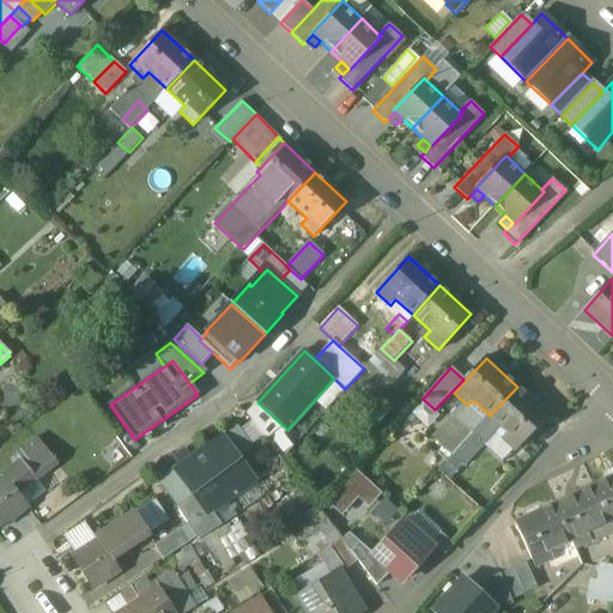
[(550,418),(517,387),(490,416),(508,434),(503,439),(516,453),(550,418)]
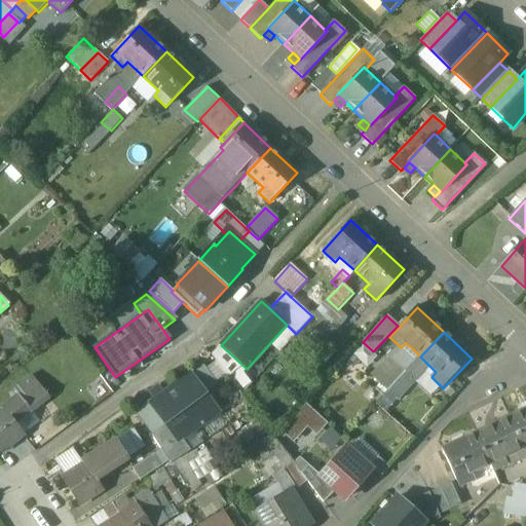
[(411,347),(397,363),(406,372),(420,357),(411,347)]
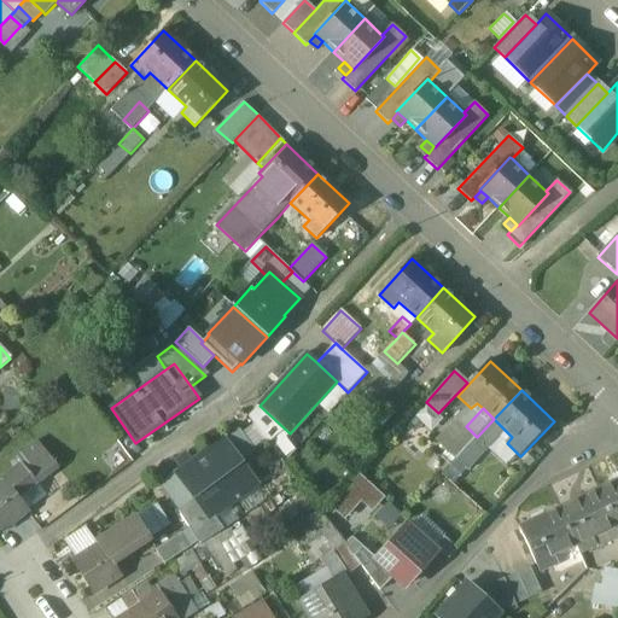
[(512,437),(494,419),(477,437),(489,448),(490,448),(500,437),(507,443),(512,437)]
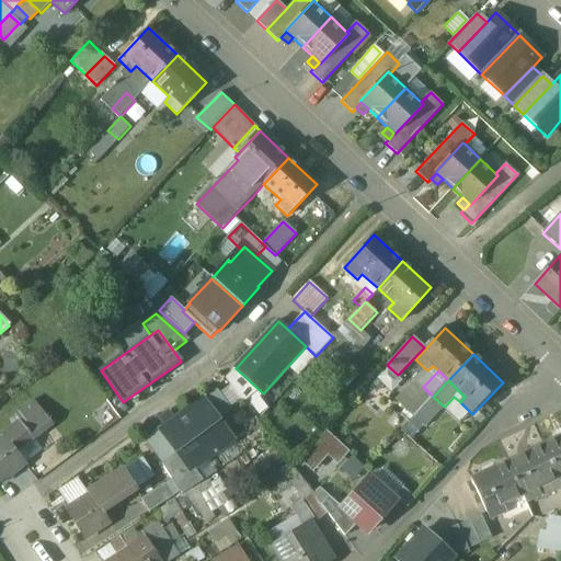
[(433,397),(423,387),(403,408),(414,418),(433,397)]
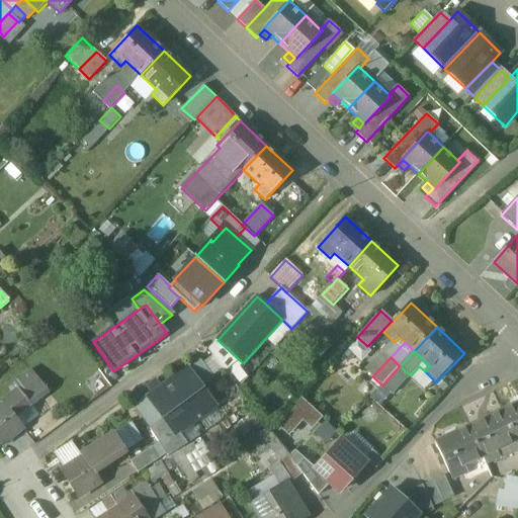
[(200,360),(188,369),(202,387),(214,378),(200,360)]
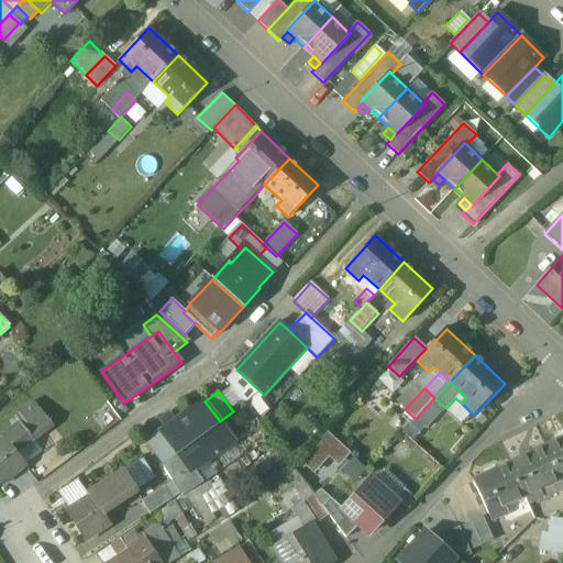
[(445,408),(434,398),(416,419),(426,429),(445,408)]
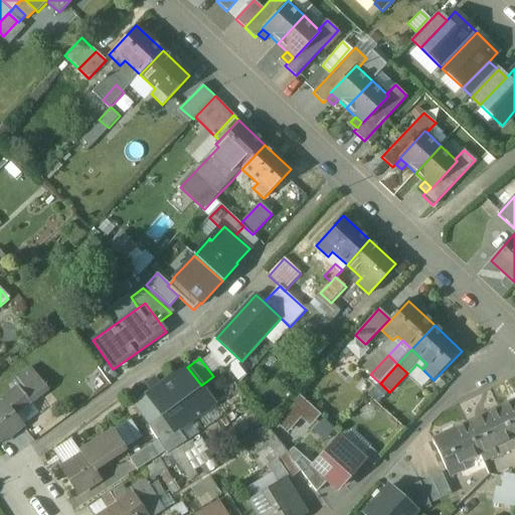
[(31,367),(13,381),(18,387),(18,386),(31,403),(48,389),(31,367)]
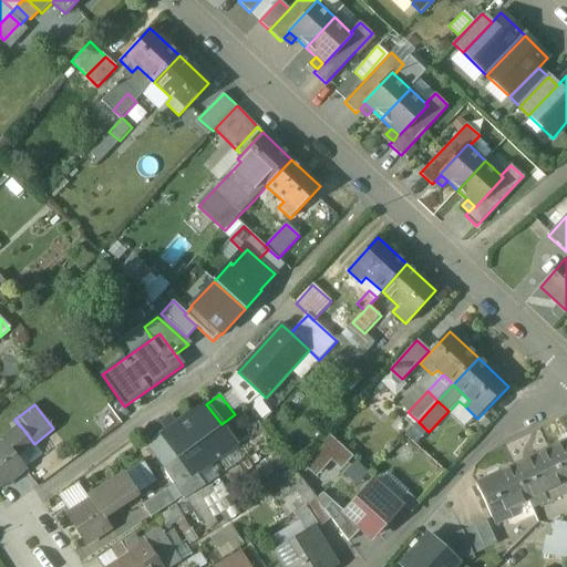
[(222,424),(206,404),(162,437),(178,459),(192,476),(196,473),(236,444),(222,424)]
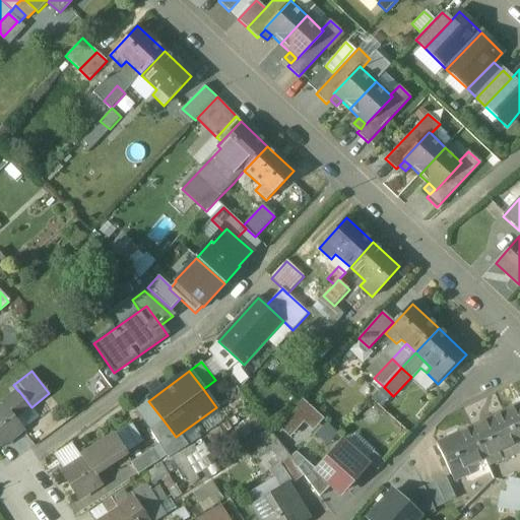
[(18,391),(1,404),(2,406),(0,408),(0,443),(2,447),(22,431),(15,420),(31,407),(18,390),(18,391)]
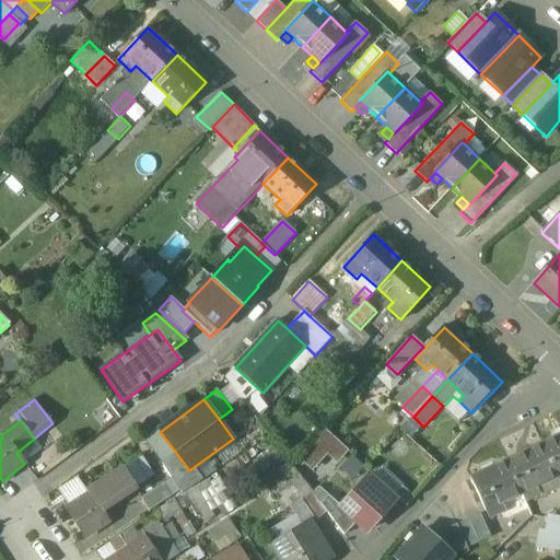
[(325,431),(300,459),(313,470),(326,454),(337,464),(348,451),(325,431)]
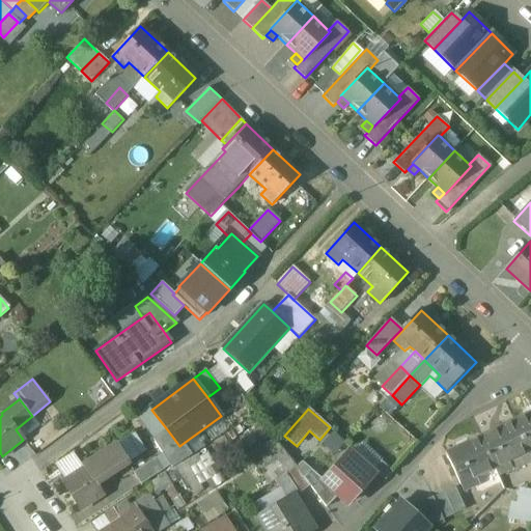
[(530,413),(514,421),(529,452),(530,451),(530,413)]
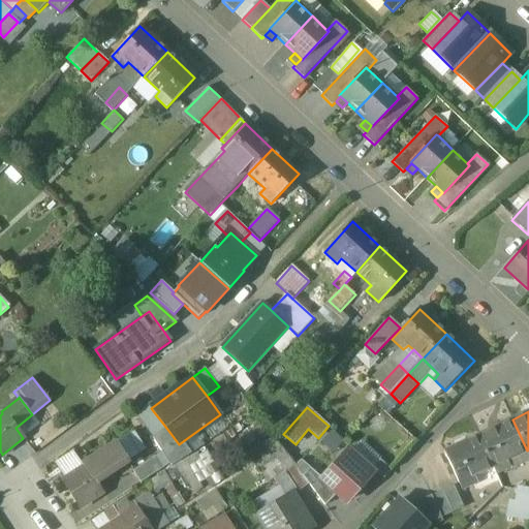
[(512,419),(478,436),(493,467),(496,473),(509,467),(510,466),(507,460),(527,450),(512,419)]
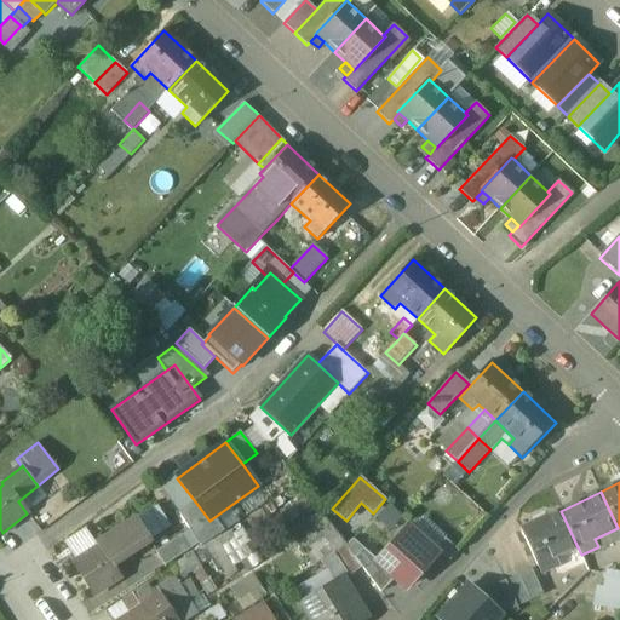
[(195,501),(179,512),(190,530),(199,543),(201,546),(223,532),(214,517),(210,521),(195,501)]
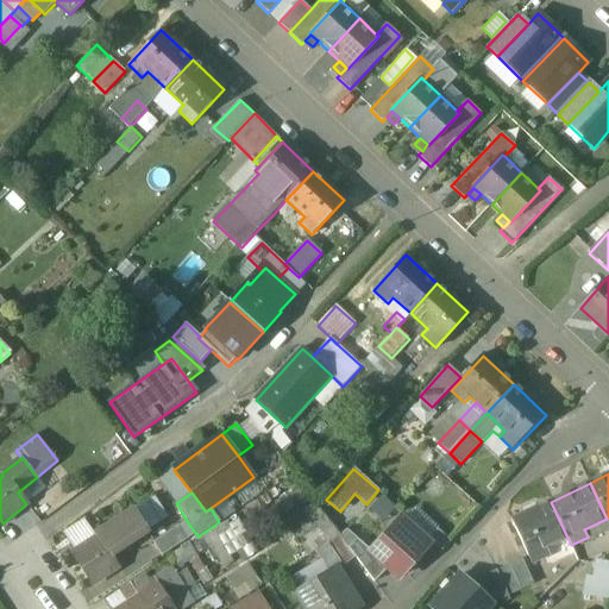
[(168,518),(155,497),(133,510),(146,532),(168,518)]
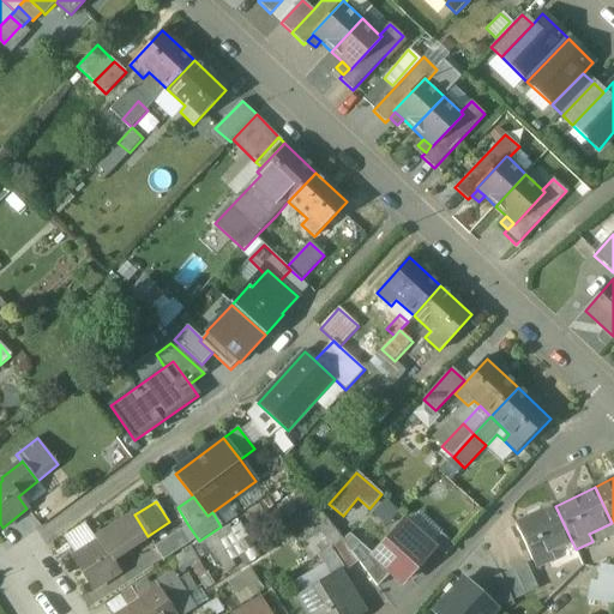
[(555,506),(517,524),(536,567),(554,560),(551,552),(572,542),(555,506)]
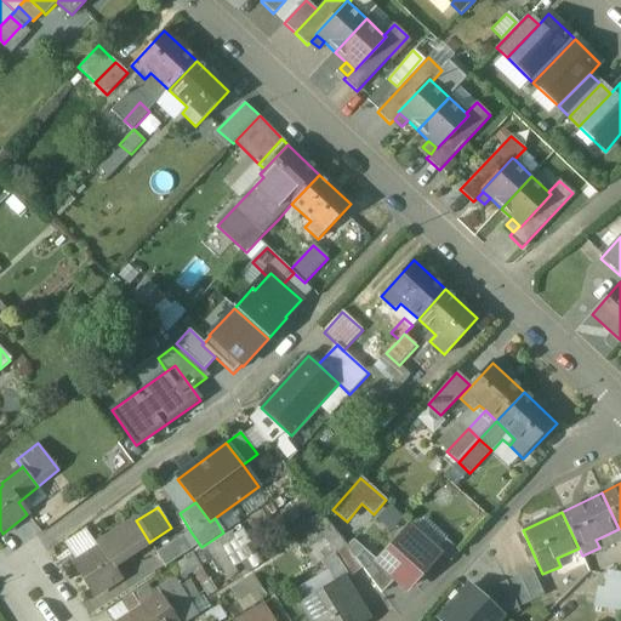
[(320,562),(343,542),(320,514),(297,533),(320,562)]
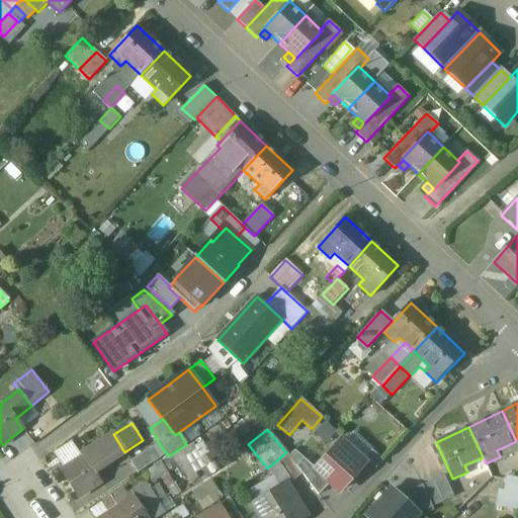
[(113,434),(81,455),(82,457),(62,470),(79,497),(101,483),(94,472),(124,452),(113,434)]
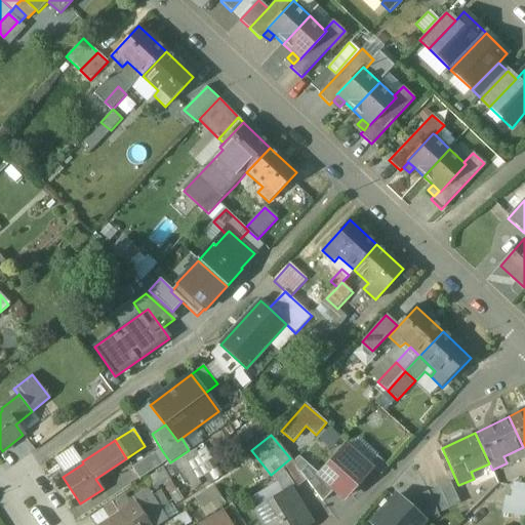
[(320,475),(319,476),(334,490),(344,498),(371,468),(347,445),(320,475)]
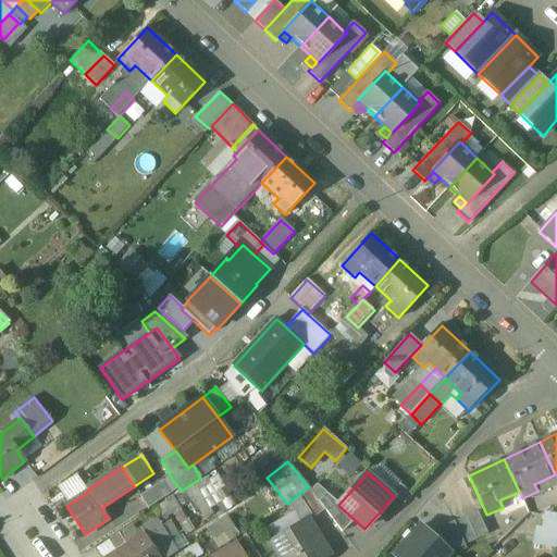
[(556,480),(555,474),(534,484),(537,491),(536,492),(537,494),(556,483),(556,480)]
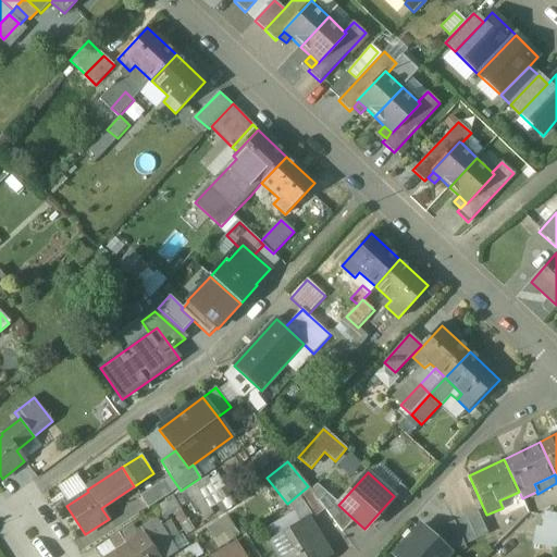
[(171,477),(140,496),(148,508),(178,487),(171,477)]
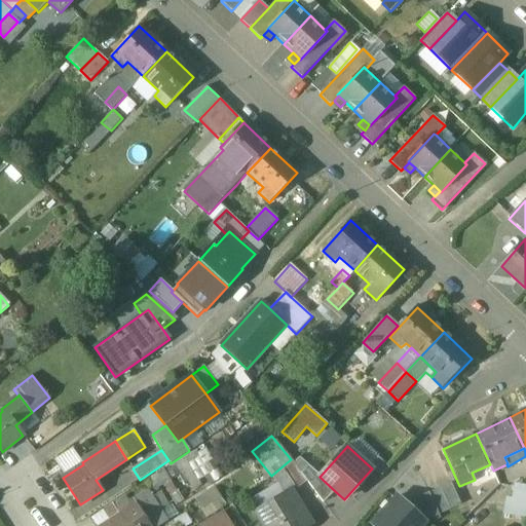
[(293,463),(284,470),(298,489),(306,482),(293,463)]
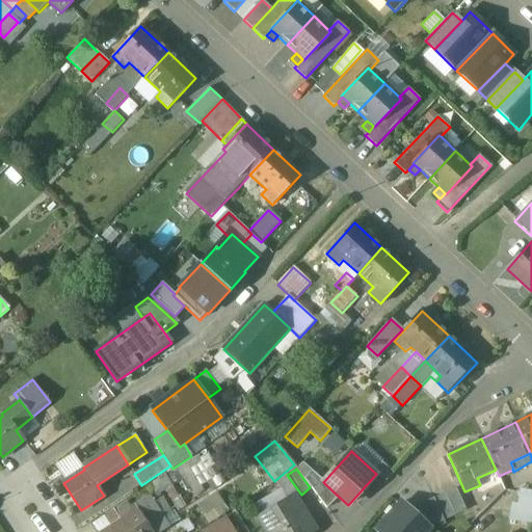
[(324,481),(312,471),(304,479),(327,508),(339,497),(323,482),(324,481)]
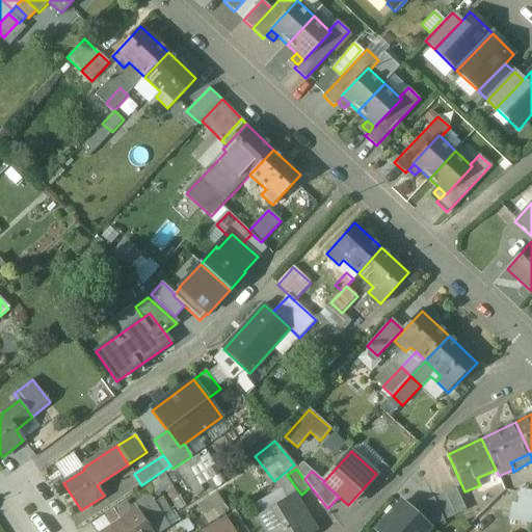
[(283,477),(268,486),(274,496),(289,486),(283,477)]
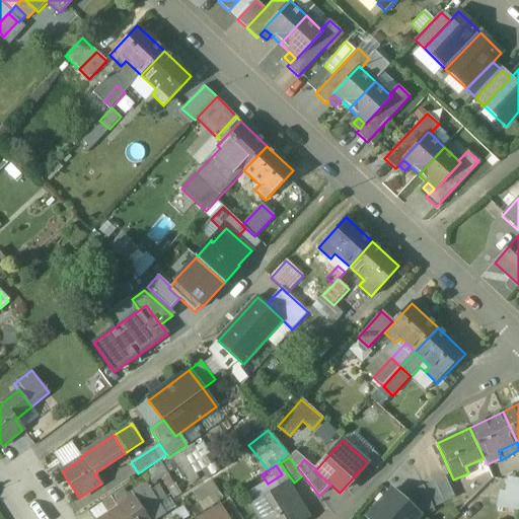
[(455,498),(445,475),(434,480),(444,503),(455,498)]
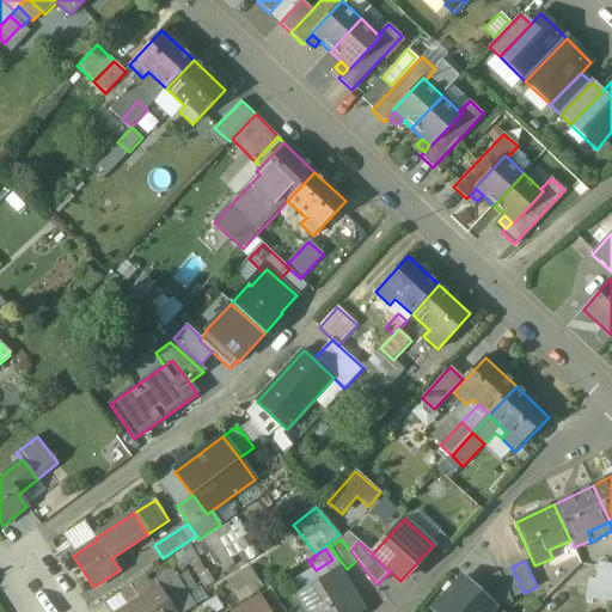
[(524,593),(512,567),(499,573),(512,599),(524,593)]
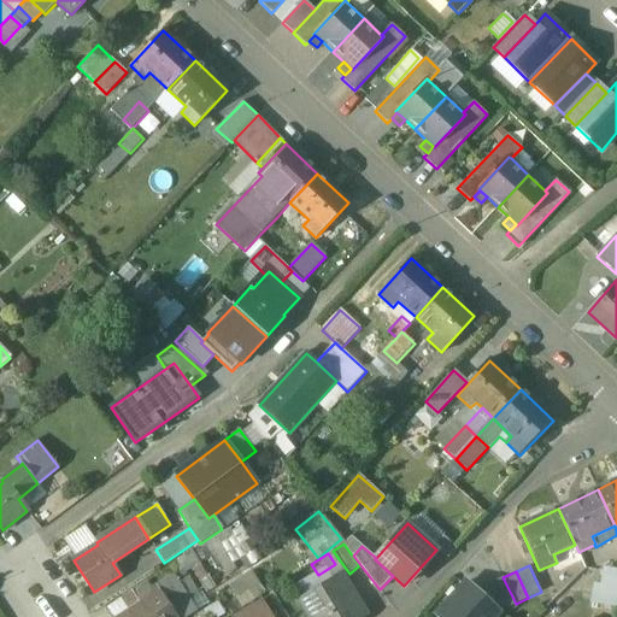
[(616,574),(603,573),(600,587),(594,587),(592,605),(616,607),(616,574)]
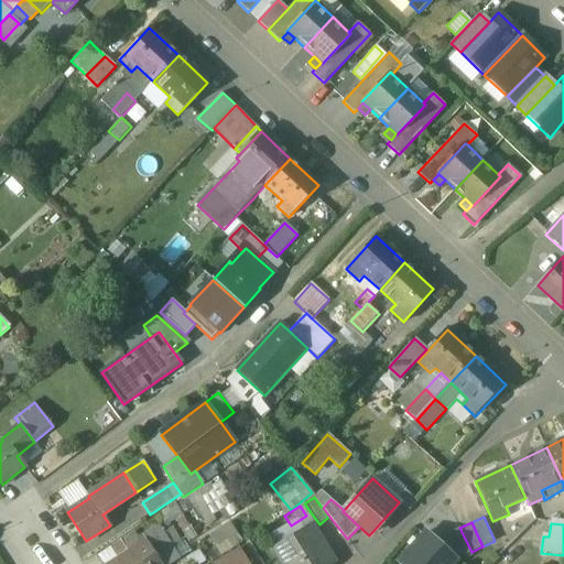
[(333,563),(310,525),(272,549),(281,563),(333,563)]
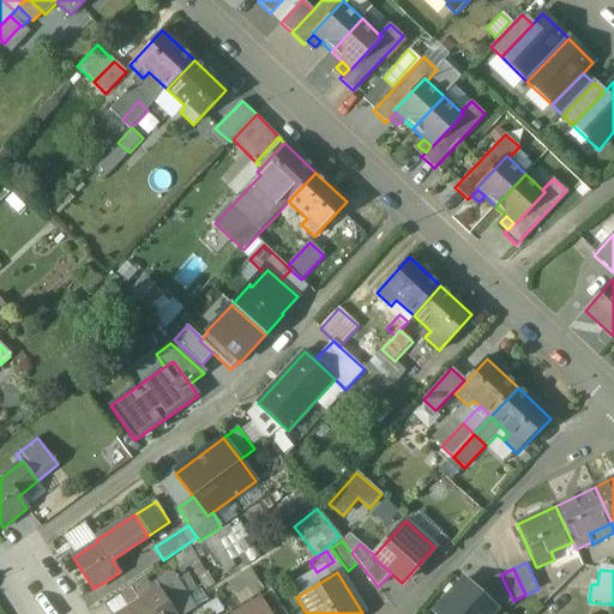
[(151,588),(146,581),(132,589),(137,597),(136,599),(134,599),(137,601),(130,606),(116,613),(184,613),(194,607),(174,573),(151,588)]
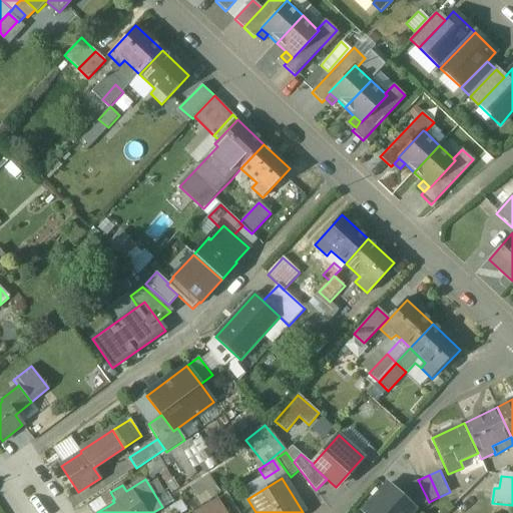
[(418,480),(404,487),(406,491),(401,497),(414,509),(429,502),(418,480)]
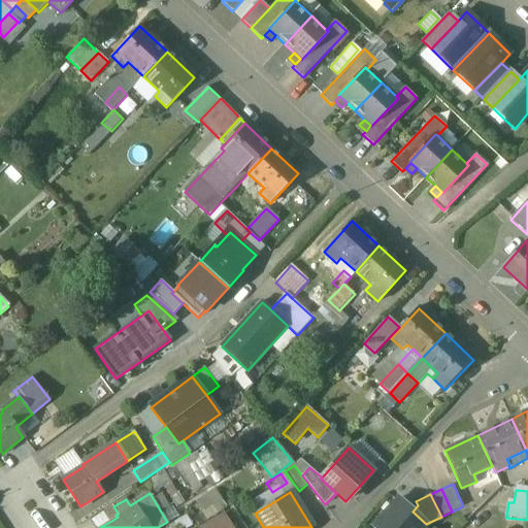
[(399,498),(373,526),(375,527),(422,527),(426,524),(413,512),(399,498)]
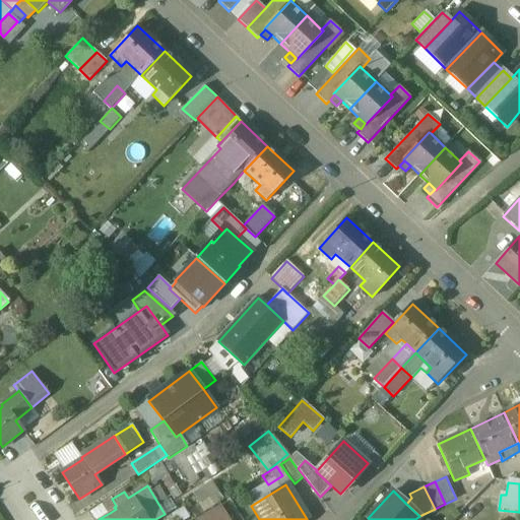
[(114,507),(115,507),(110,500),(104,504),(110,513),(116,509),(114,507)]
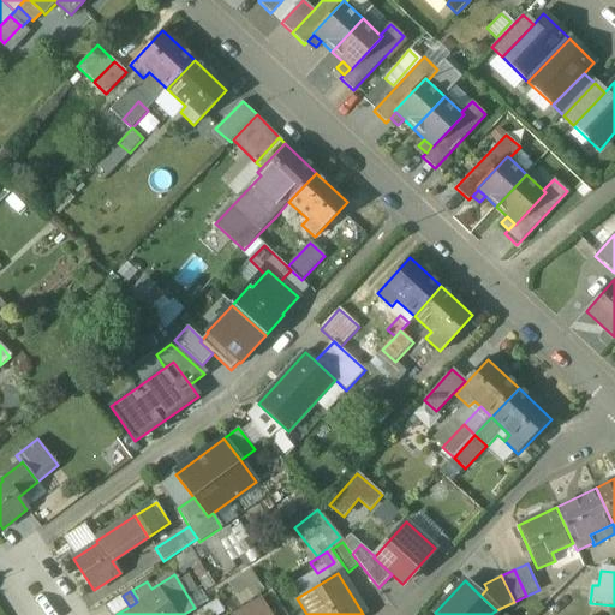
[(232,614),(273,614),(261,596),(232,614)]
